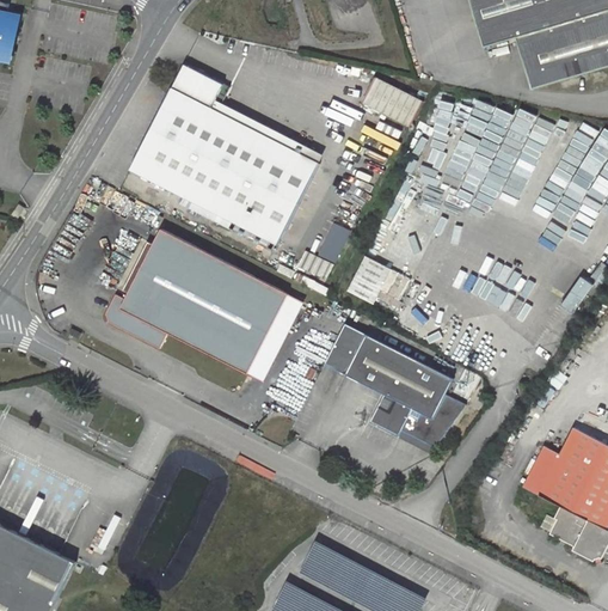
[(607,66),(607,0),(466,0),(481,48),(514,38),(529,90),(607,66)]
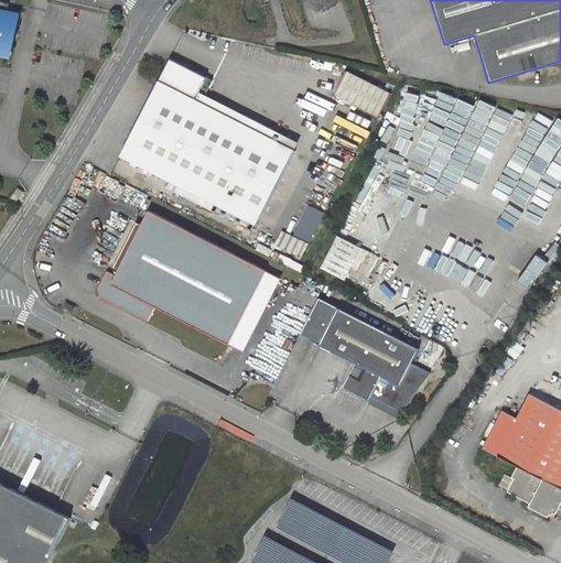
[(0,53),(6,55),(9,39),(7,39),(9,32),(11,32),(14,17),(3,14),(0,14),(0,53)]
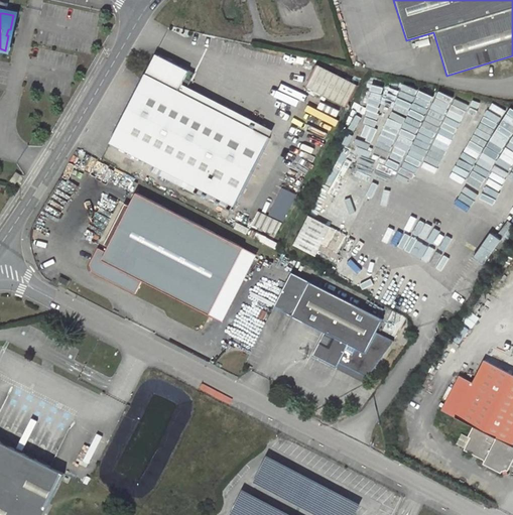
[(153,54),(108,143),(154,166),(196,187),(234,207),(268,138),(265,136),(240,123),(182,94),(193,75),(153,54)]
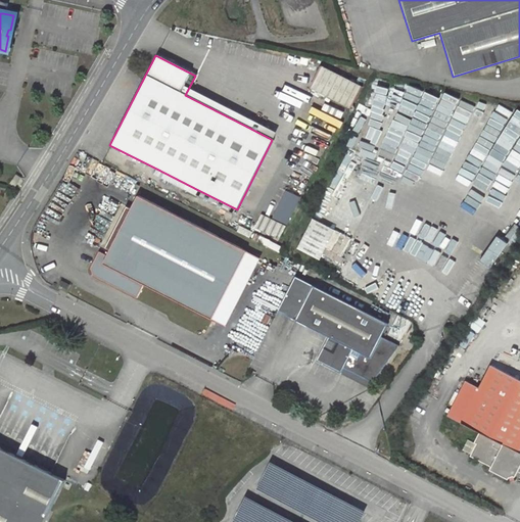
[(361,87),(319,66),(308,88),(349,108),(361,87)]
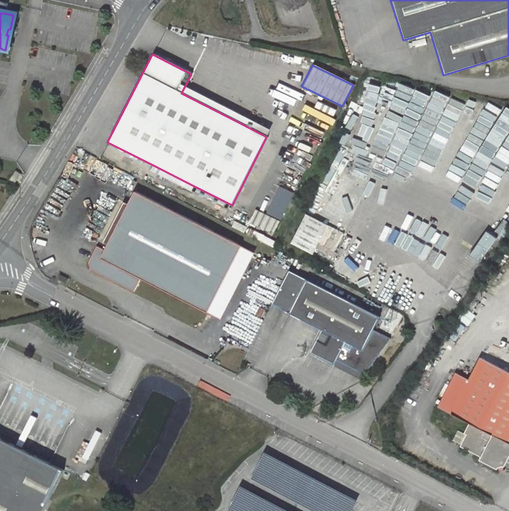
[(239,120),(238,122),(263,135),(264,133),(239,120)]
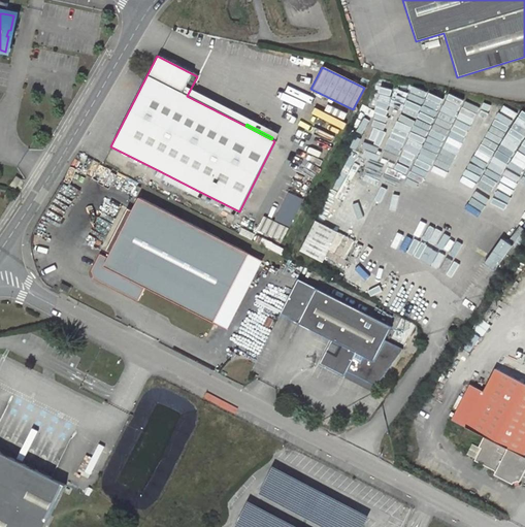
[(197,198),(200,192),(158,170),(155,176),(197,198)]
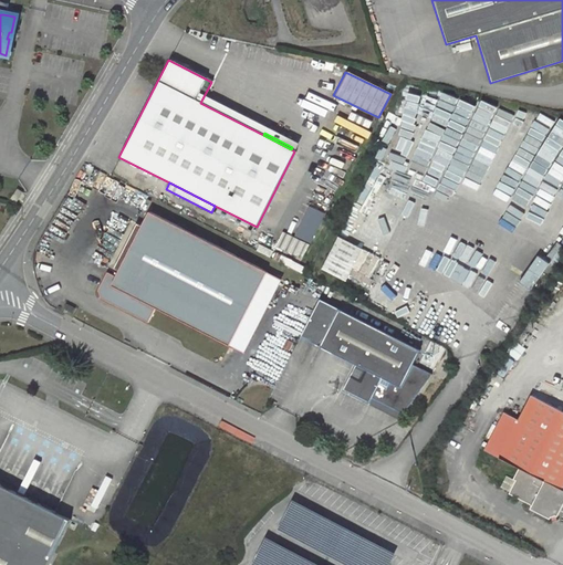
[(11,189),(4,198),(10,202),(17,192),(11,189)]
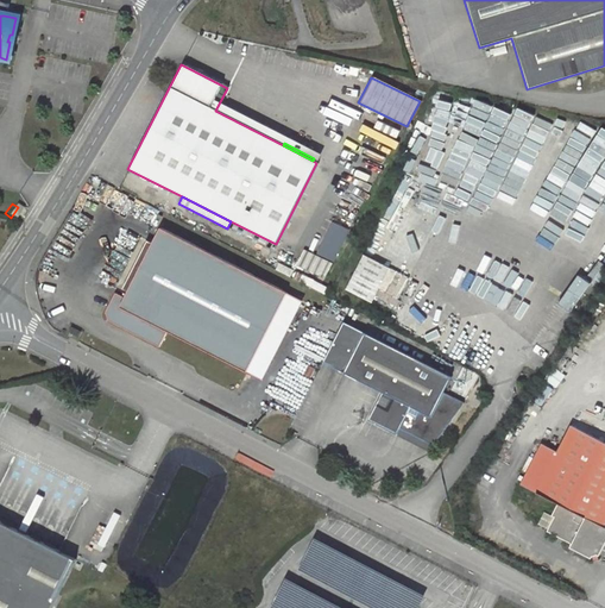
[(329,223),(315,255),(333,263),(347,230),(329,223)]
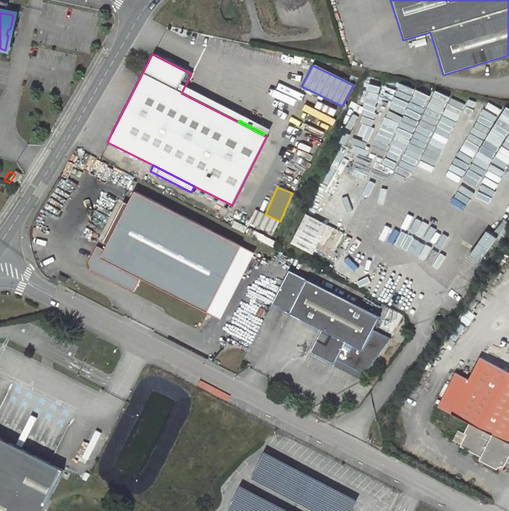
[(204,196),(203,197),(206,198),(207,197),(208,196),(208,195),(198,190),(196,193),(199,195),(200,194),(204,196)]
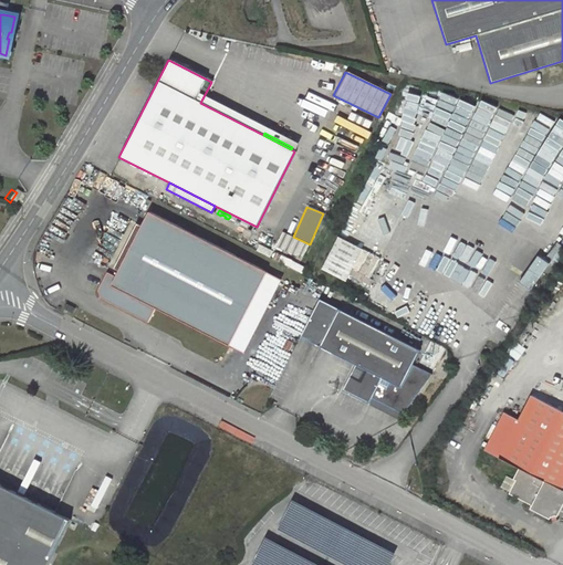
[(96,290),(98,299),(146,323),(154,307),(228,346),(266,272),(147,211),(114,276),(105,272),(96,290)]
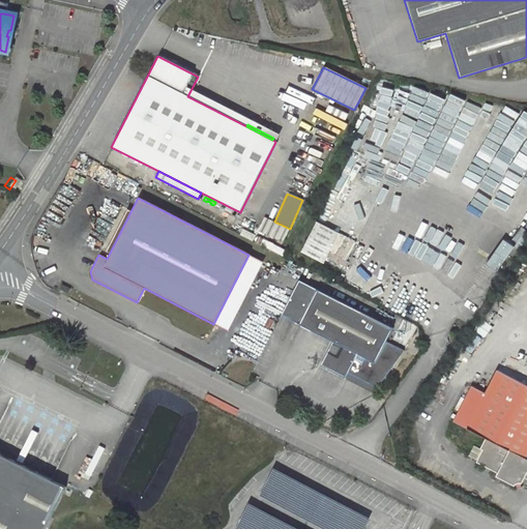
[(338,212),(359,223),(367,209),(344,199),(338,212)]
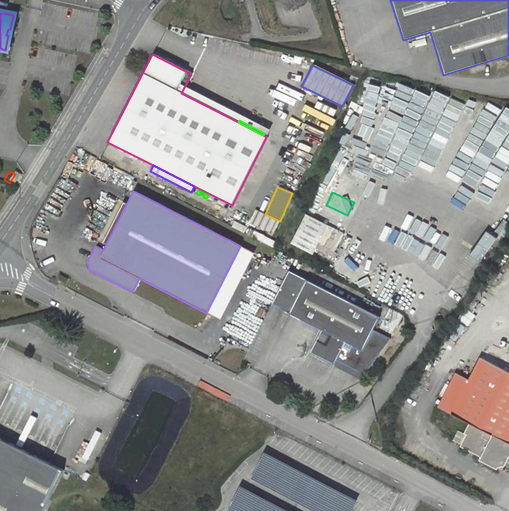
[(508,204),(489,195),(486,201),(508,212),(508,204)]
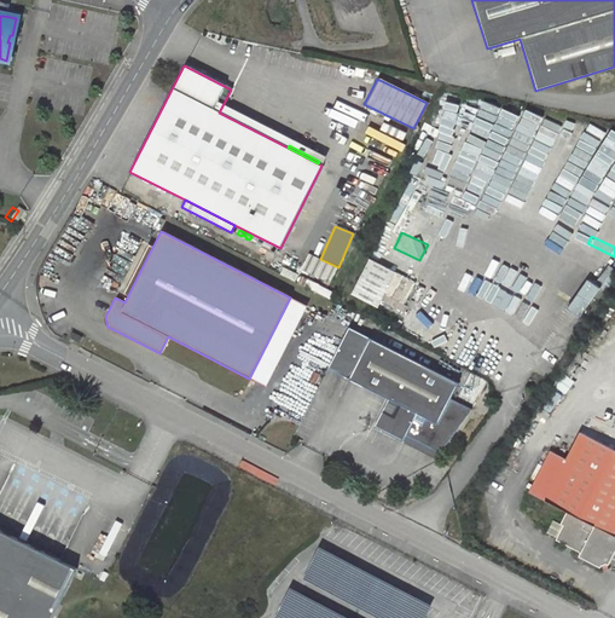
[(271,244),(260,240),(257,243),(262,246),(261,247),(268,249),(271,244)]
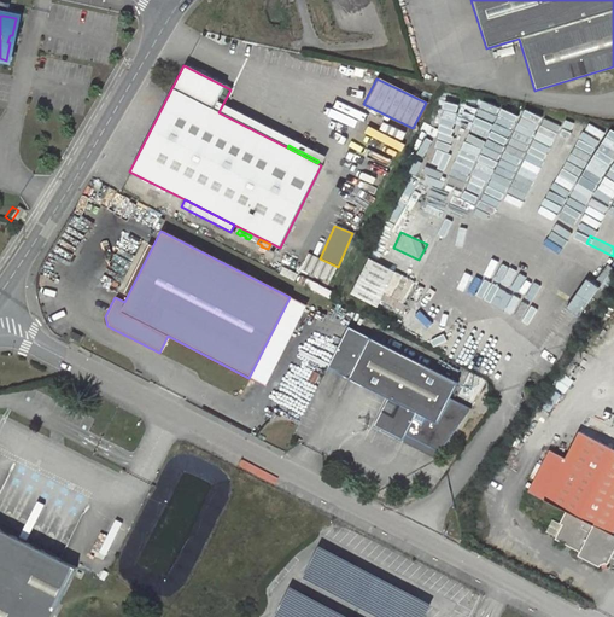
[(384,296),(389,298),(401,275),(368,258),(350,294),(378,308),(384,296)]
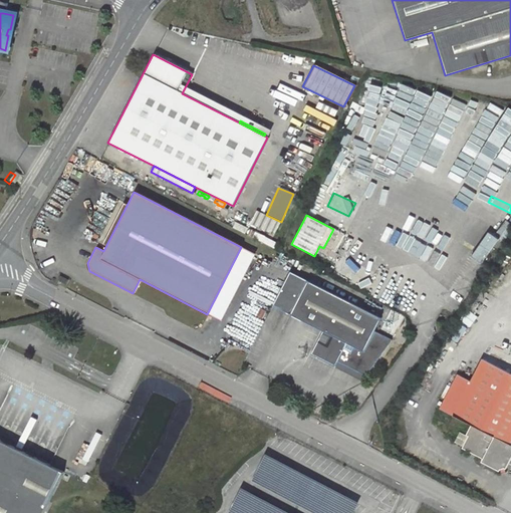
[(479,218),(473,232),(479,235),(500,245),(506,231),(479,218)]
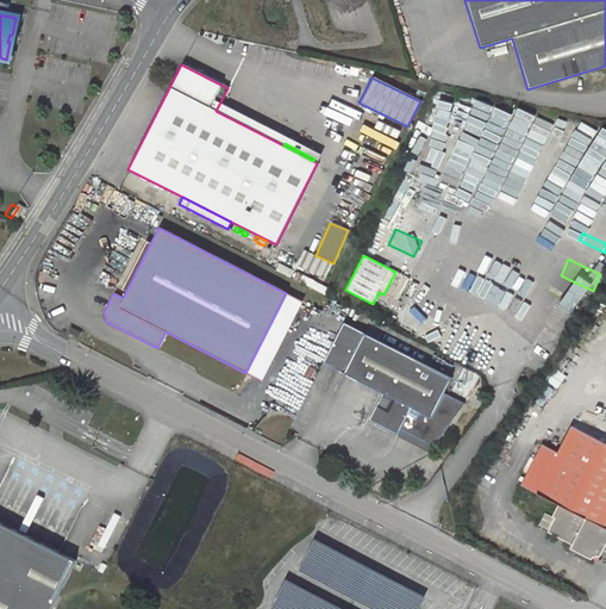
[(537,261),(520,296),(529,298),(544,267),(544,266),(537,261)]
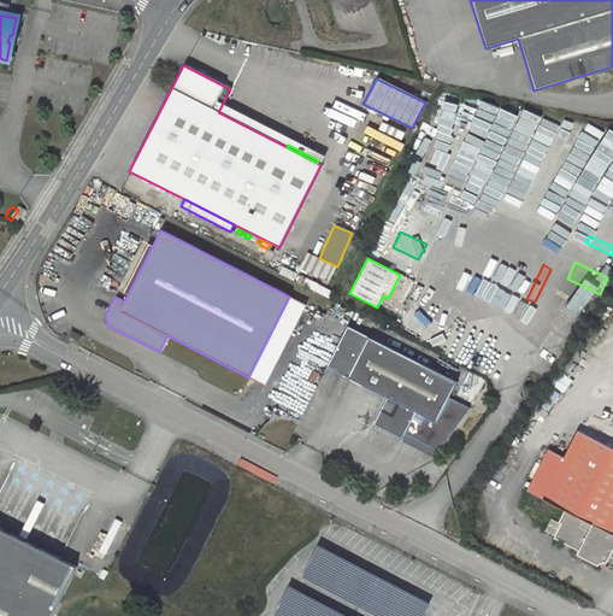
[(248,377),(264,386),(305,305),(289,297),(248,377)]
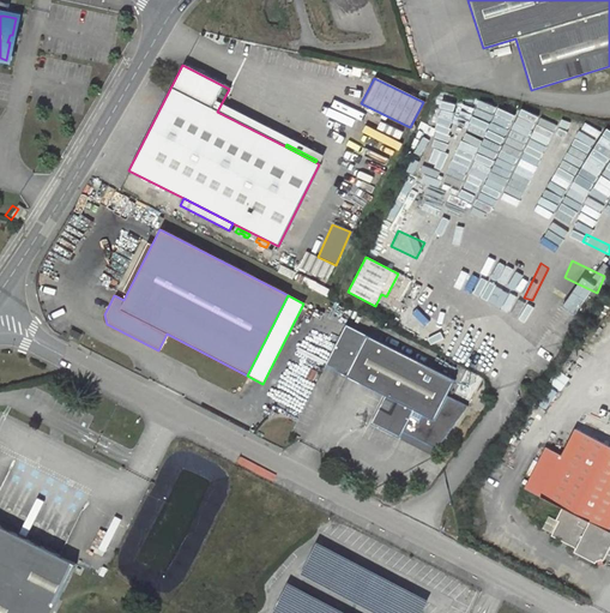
[(367,335),(345,324),(324,365),(345,376),(367,335)]
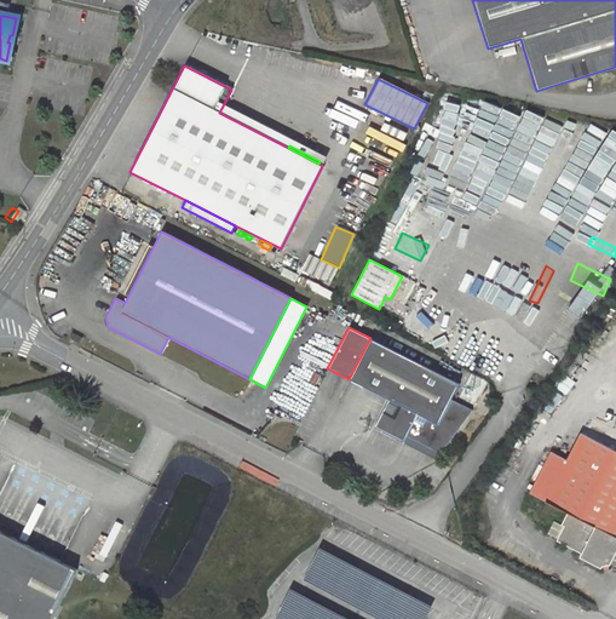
[(70,333),(67,338),(73,342),(76,344),(80,339),(70,333)]
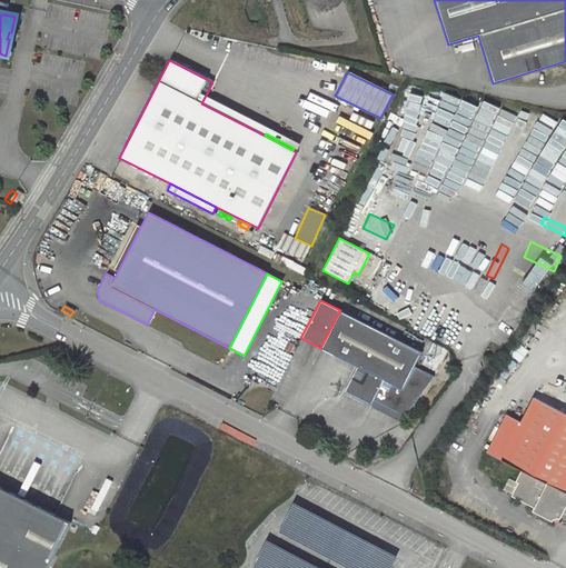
[(340,310),(320,348),(356,366),(343,392),(369,406),(373,400),(404,416),(432,377),(414,367),(420,352),(340,310)]
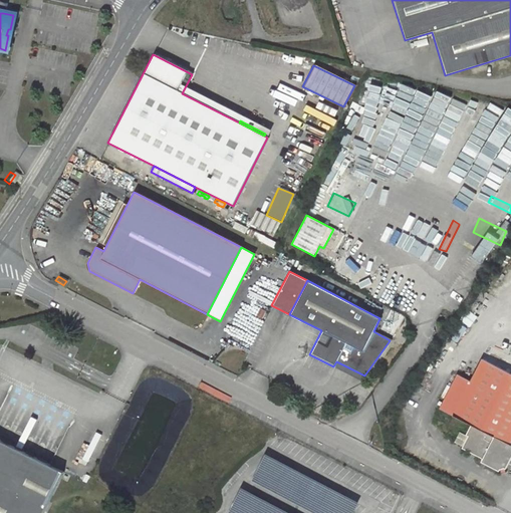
[(480,294),(477,300),(489,306),(492,301),(480,294)]
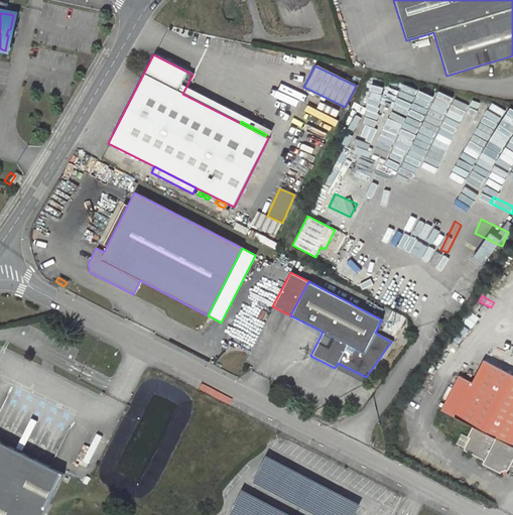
[(478,303),(472,314),(483,319),(489,309),(478,303)]
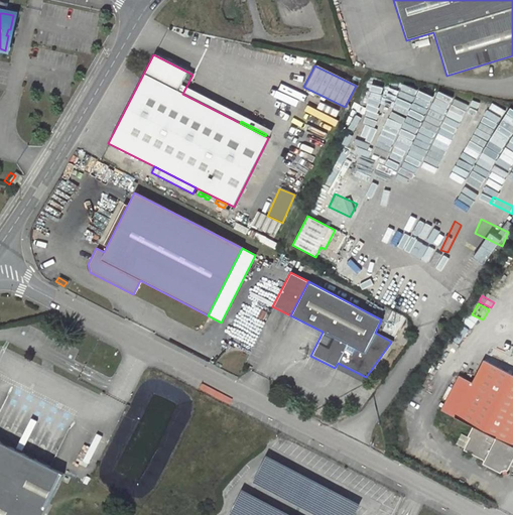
[(457,377),(439,411),(471,427),(465,437),(468,438),(462,451),(482,462),(481,464),(498,474),(501,473),(502,478),(505,477),(504,472),(506,471),(512,457),(512,447),(510,445),(512,439),(512,377),(482,361),(471,384),(457,377)]
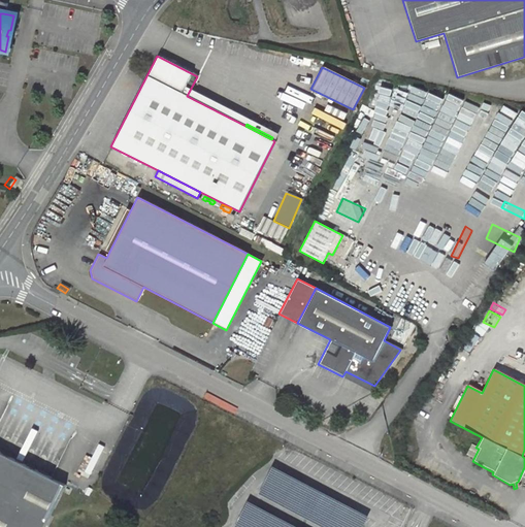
[(346,371),(342,376),(370,391),(374,386),(346,371)]
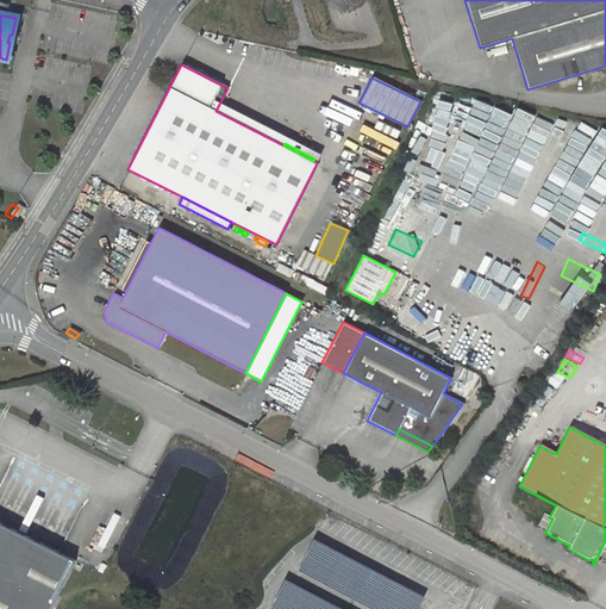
[(49,608),(73,561),(0,524),(0,608),(49,608)]
